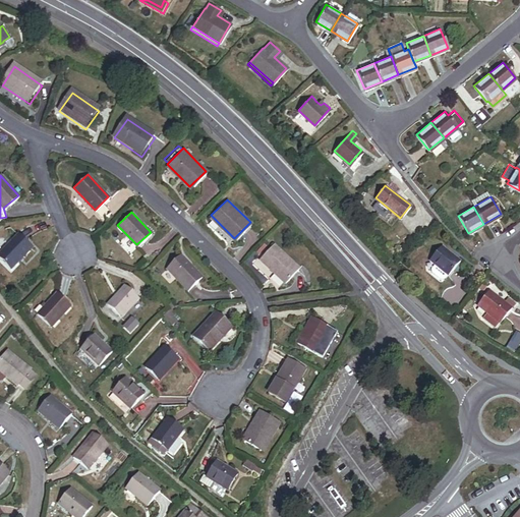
[(17,232),(0,249),(0,256),(10,267),(31,245),(17,232)]
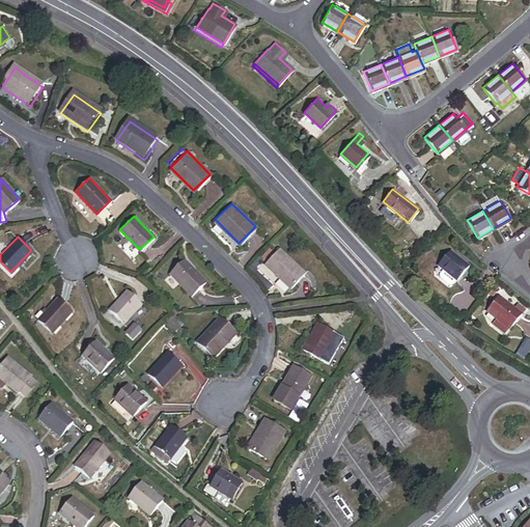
[(303,272),(279,248),(265,262),(288,285),(303,272)]
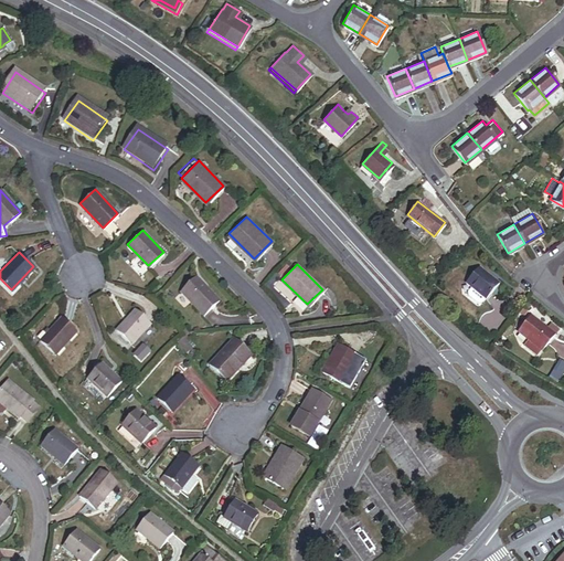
[(498,281),(479,264),(465,281),(475,289),(474,292),(474,294),(479,298),(482,298),(483,297),(498,281)]
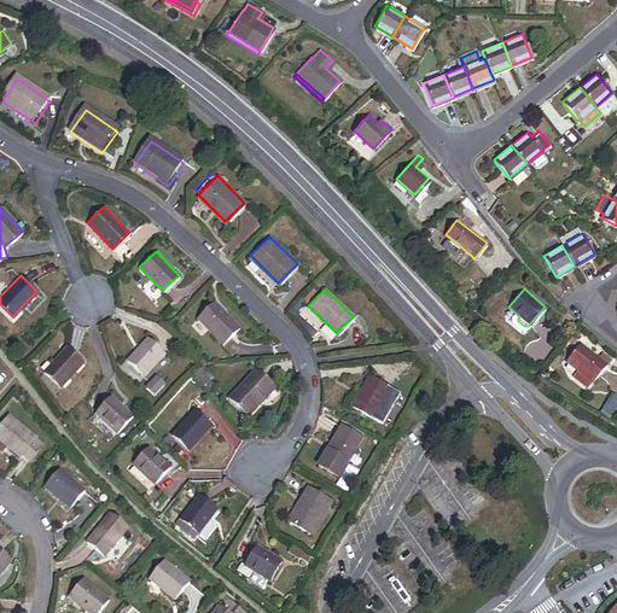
[(238,326),(214,299),(197,315),(221,342),(238,326)]
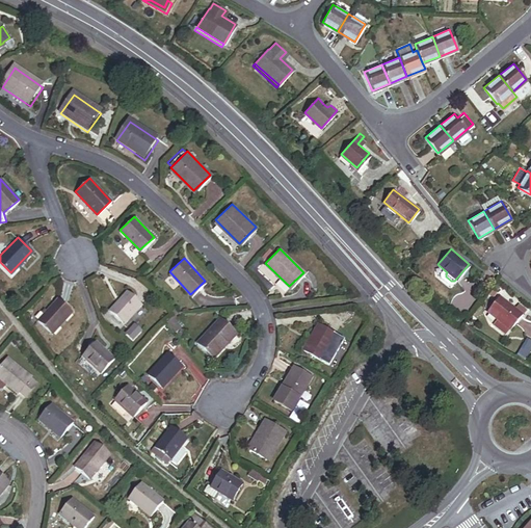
[(127,290),(109,308),(123,321),(140,302),(127,290)]
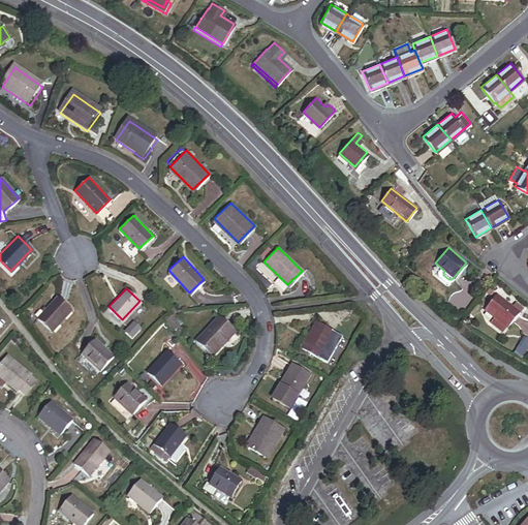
[(496,292),(485,307),(495,315),(490,321),(501,331),(518,311),(496,292)]
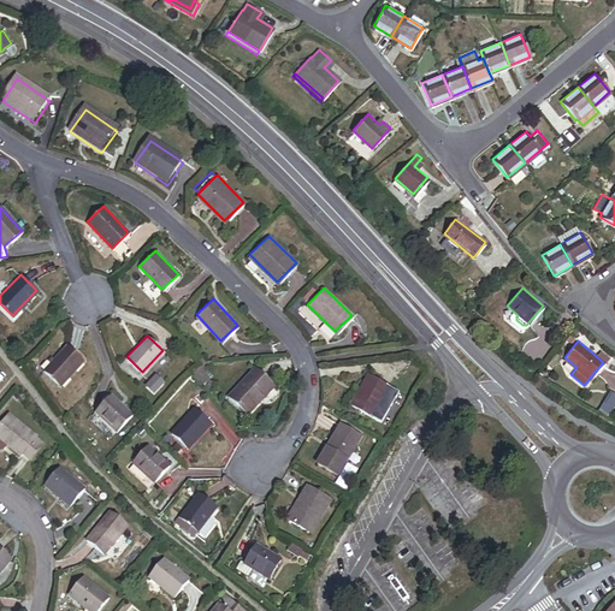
[(43,367),(60,384),(82,360),(65,344),(43,367)]
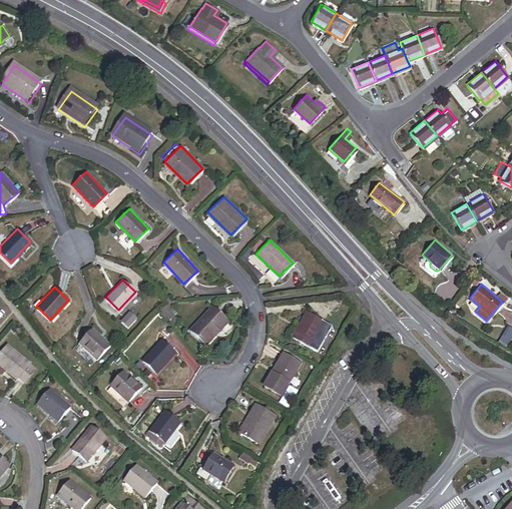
[(175,312),(166,302),(160,308),(168,318),(175,312)]
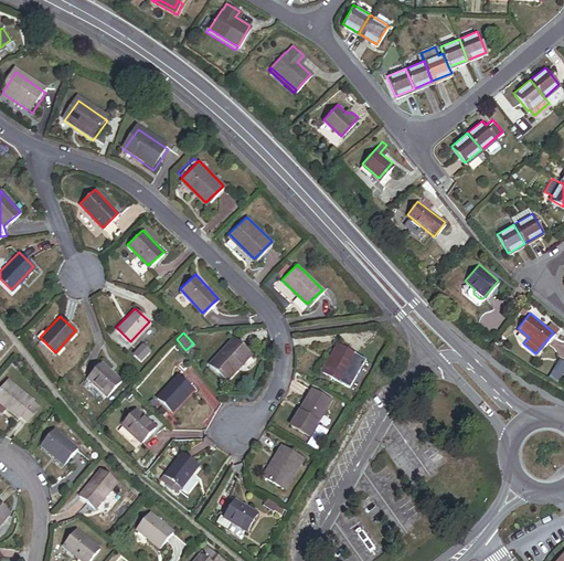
[(504,335),(501,332),(496,338),(500,341),(504,335)]
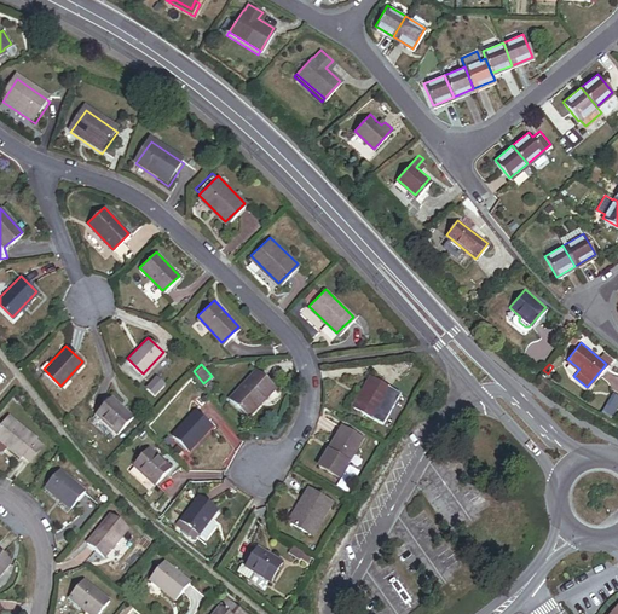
[(255,368),(229,395),(248,413),(275,386),(255,368)]
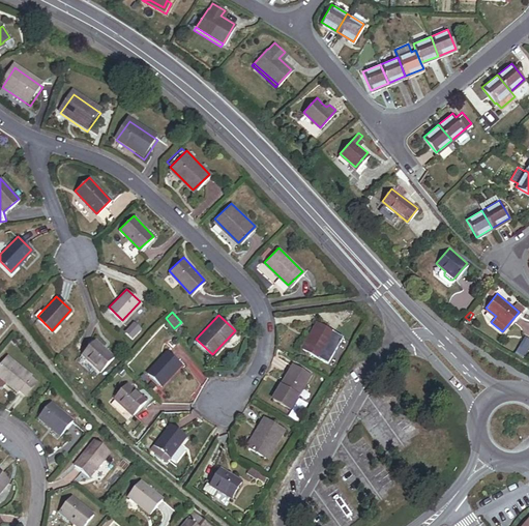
[(131,320),(123,330),(131,337),(140,327),(131,320)]
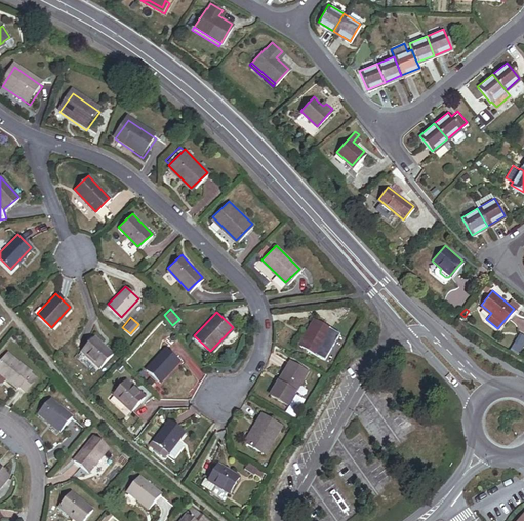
[(315,353),(330,328),(313,318),(306,329),(309,330),(300,345),(315,353)]
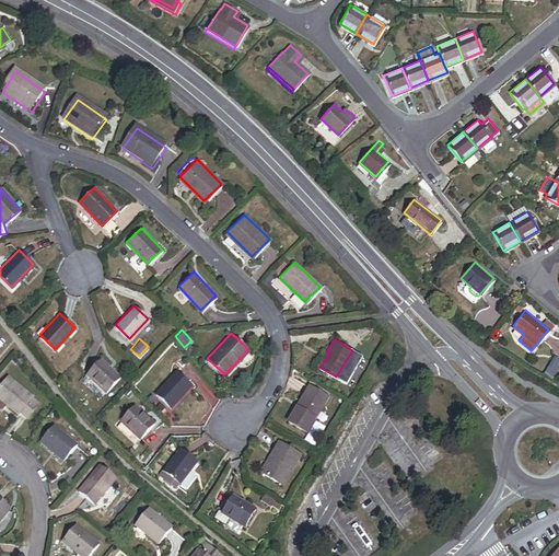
[(101,358),(86,372),(105,390),(118,375),(101,358)]
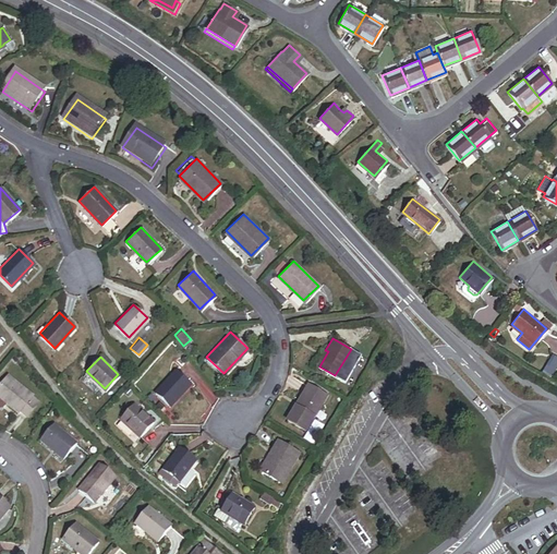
[(176,369),(155,390),(169,404),(190,383),(176,369)]
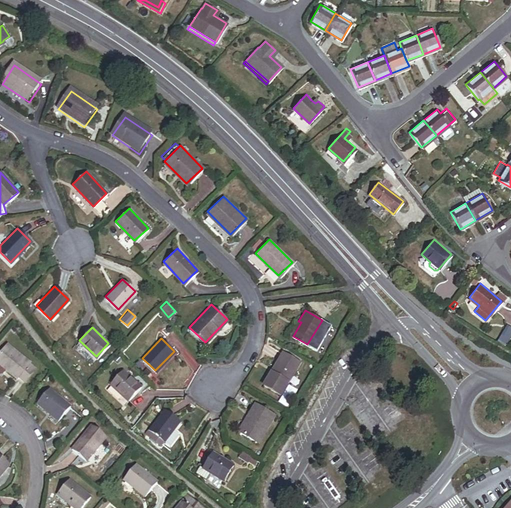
[(29,360),(7,342),(0,350),(0,372),(1,373),(6,368),(16,376),(17,374),(23,379),(33,367),(27,362),(29,360)]
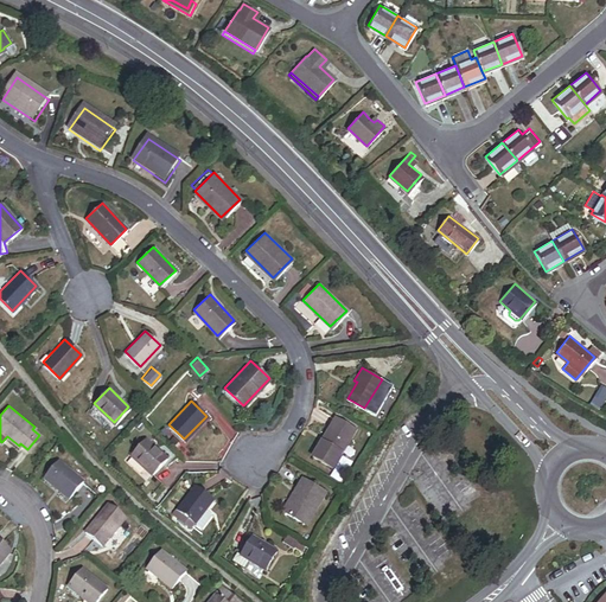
[(343,430),(348,423),(333,415),(320,437),(321,439),(324,440),(332,424),(343,430)]
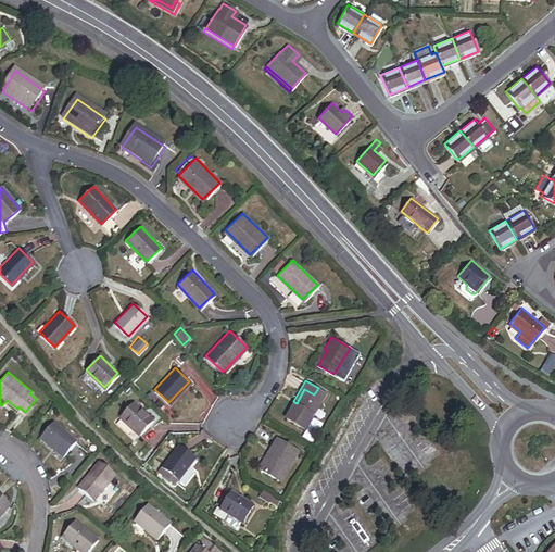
[(303,427),(325,392),(318,388),(314,394),(304,389),(297,403),(294,402),(286,416),(303,427)]
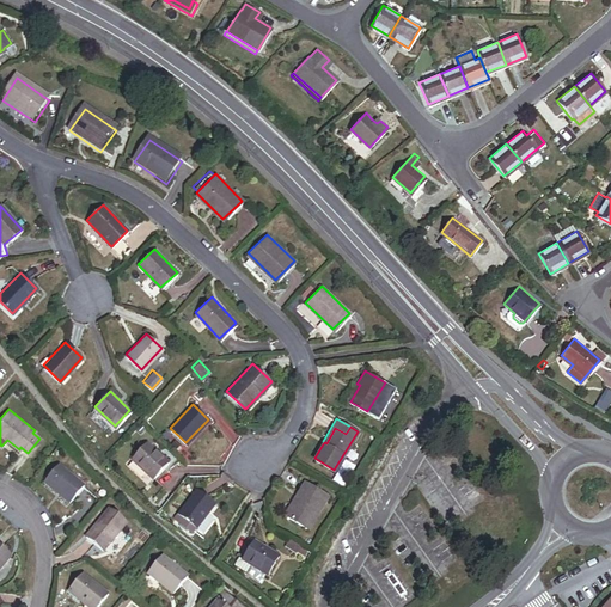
[(146,441),(132,457),(152,476),(166,460),(146,441)]
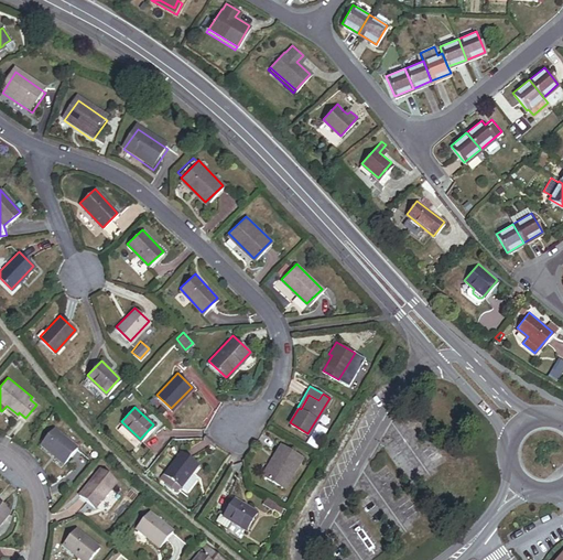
[(54,427),(40,442),(62,461),(75,445),(54,427)]
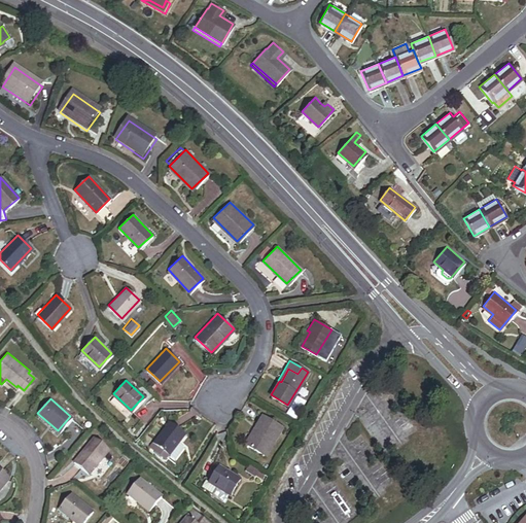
[(143,422),(131,410),(121,420),(134,431),(143,422)]
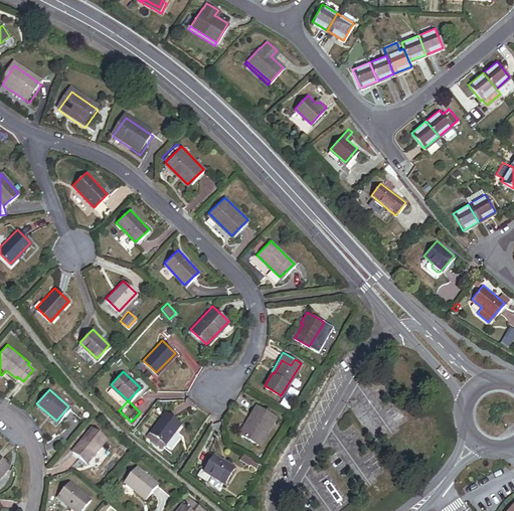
[(255,404),(239,432),(259,444),(276,416),(255,404)]
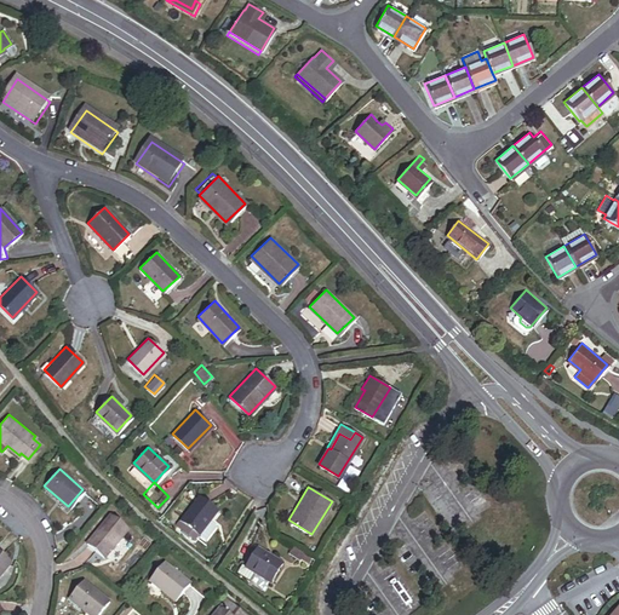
[(217,524),(208,518),(216,510),(199,495),(181,518),(206,538),(217,524)]
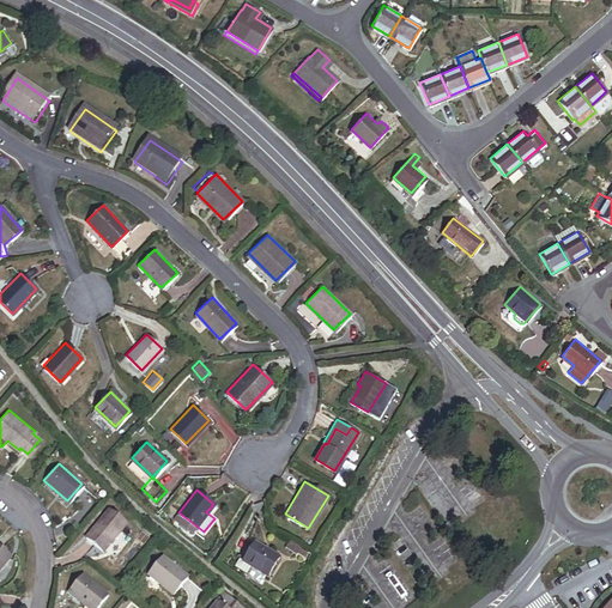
[(108,506),(85,535),(102,548),(125,521),(108,506)]
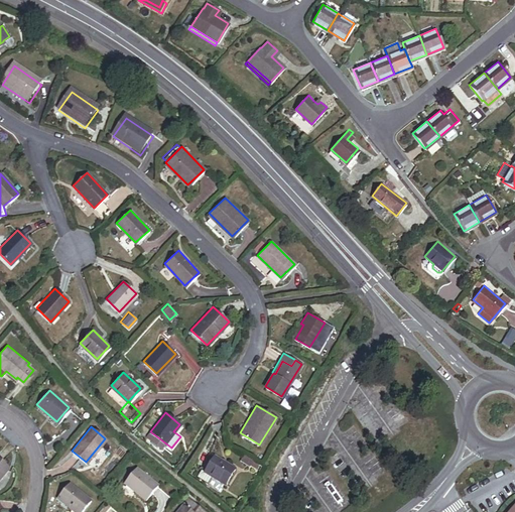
[(265,454),(257,450),(253,456),(261,461),(265,454)]
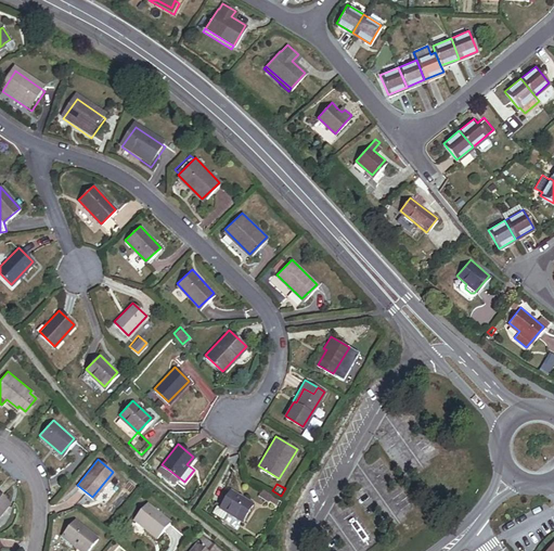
[(252,502),(230,489),(219,505),(216,503),(211,510),(222,516),(227,510),(241,520),(252,502)]
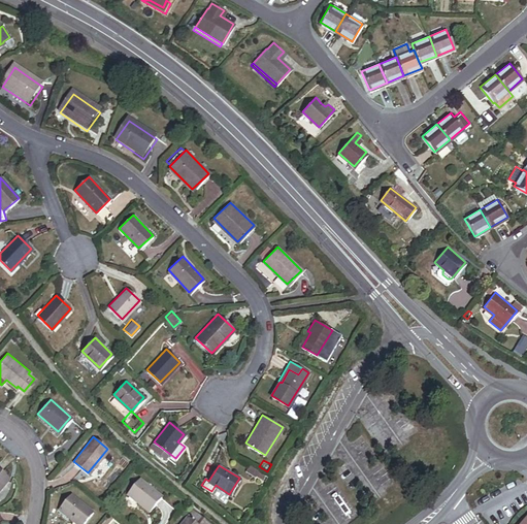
[(0,487),(8,478),(0,469),(0,487)]
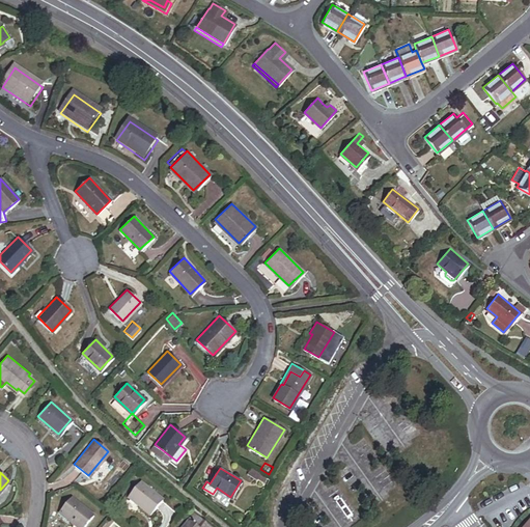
[(161,498),(140,480),(128,495),(148,512),(161,498)]
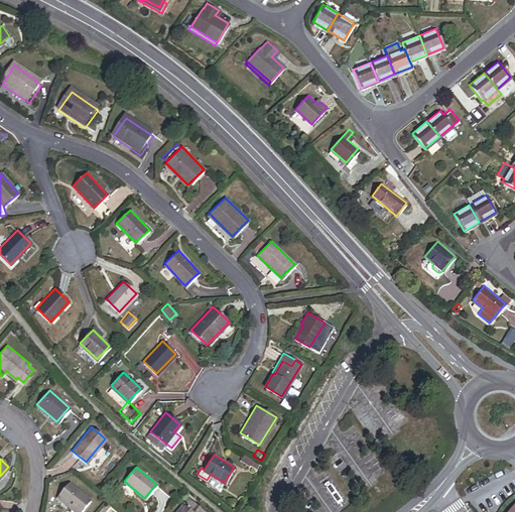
[(70,481),(57,495),(76,511),(78,511),(90,499),(70,481)]
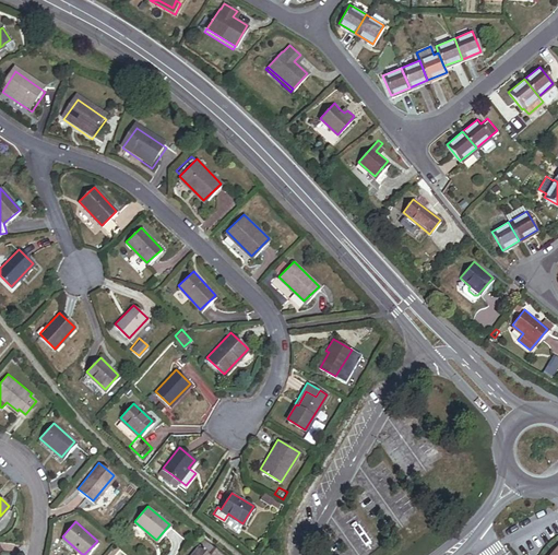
[(212,551),(205,545),(208,543),(203,539),(198,546),(209,554),(212,551)]
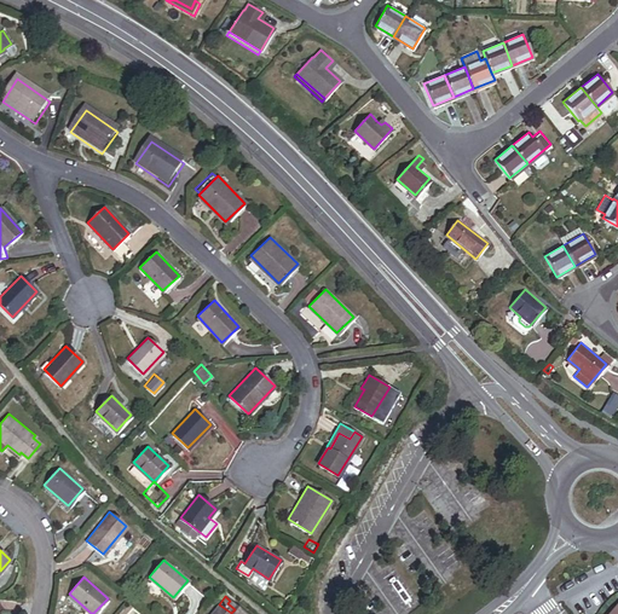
[(617,613),(617,597),(605,613),(606,613),(617,613)]
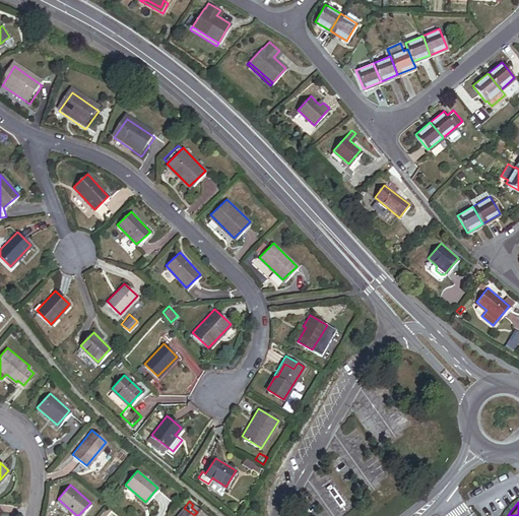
[(206,515),(193,505),(191,507),(197,512),(194,515),(184,508),(176,515),(206,515)]
